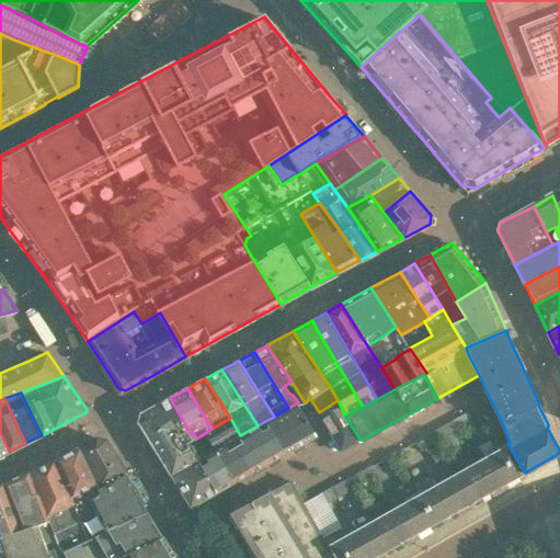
[(139,422),(161,458),(186,444),(196,439),(193,432),(191,434),(170,398),(141,413),(139,422)]
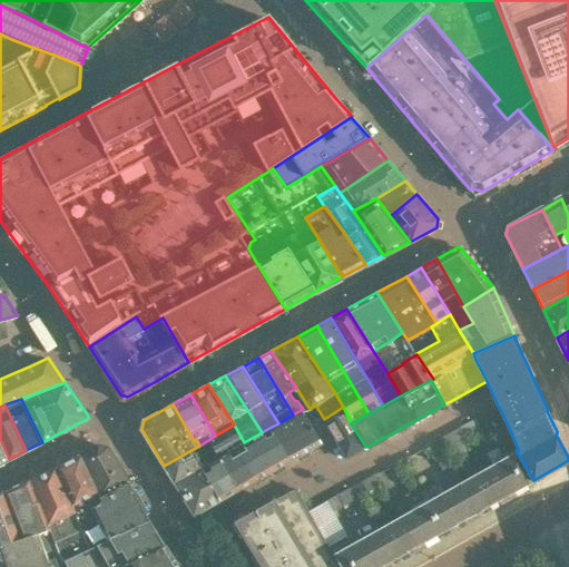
[(490,416),(501,411),(498,406),(488,410),(490,416)]
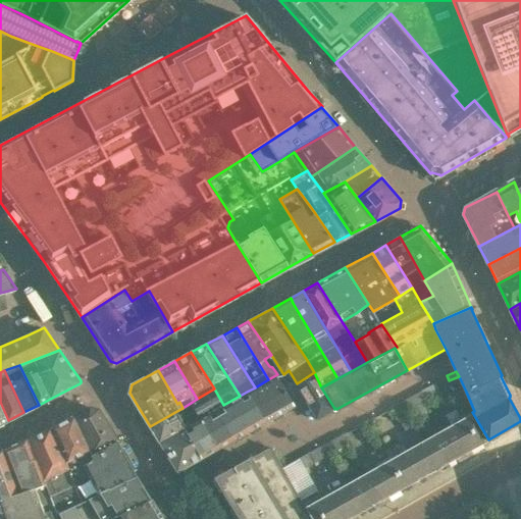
[(297,383),(305,398),(317,417),(333,407),(321,387),(314,372),(297,383)]
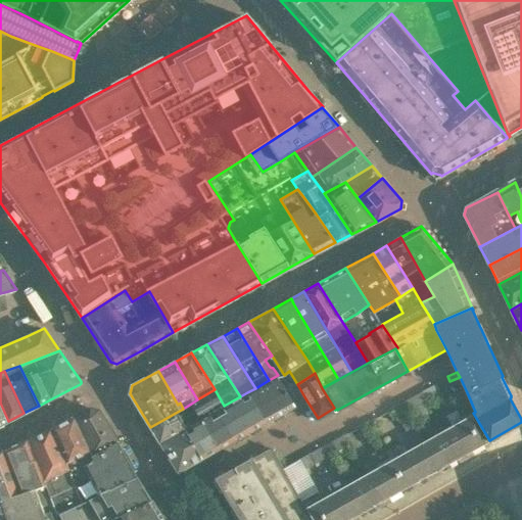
[(269,380),(255,388),(247,392),(265,422),(294,405),(279,378),(278,375),(269,380)]
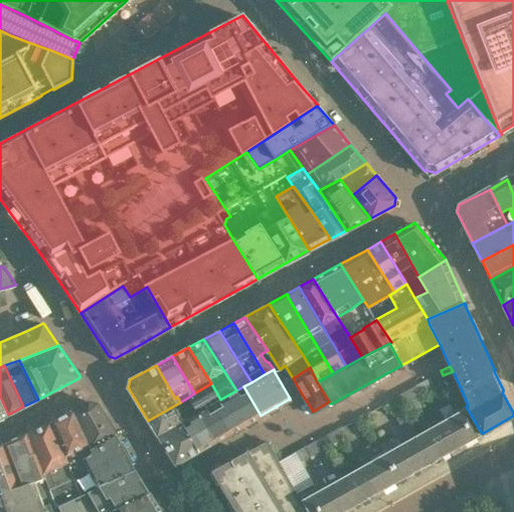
[(430,376),(387,400),(392,409),(435,385),(430,376)]
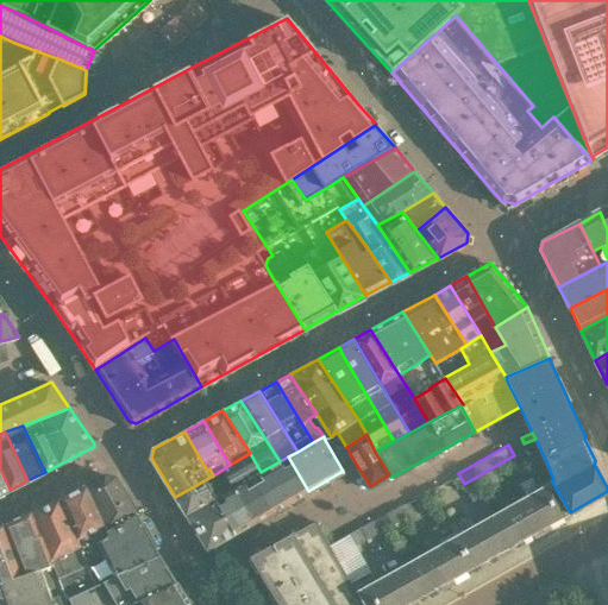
[(261,472),(250,453),(230,465),(223,470),(234,487),(251,478),(261,472)]
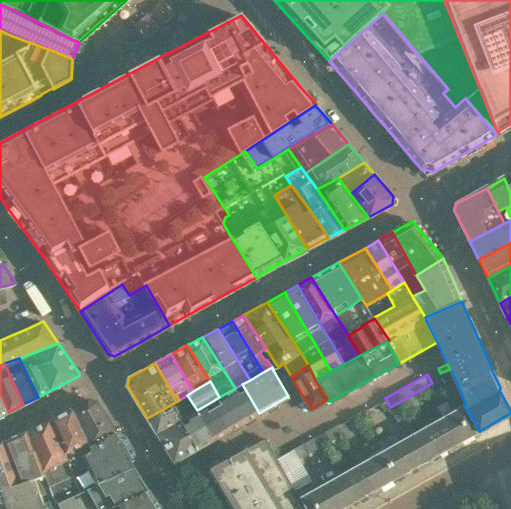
[(242,384),(235,388),(219,397),(211,402),(229,430),(259,413),(242,384)]
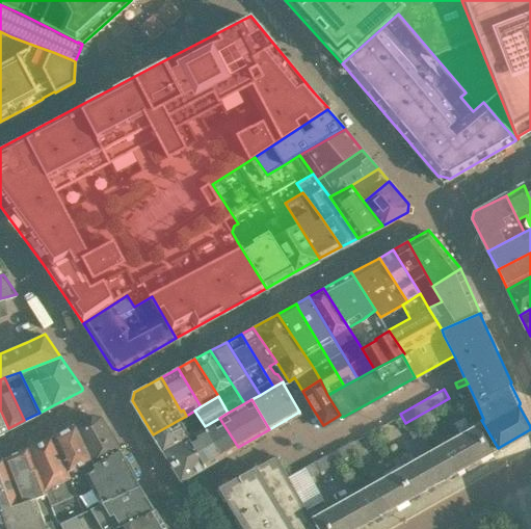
[(363,486),(312,516),(318,528),(353,528),(498,448),(481,420),(483,419),(478,406),(473,410),(478,422),(363,486)]
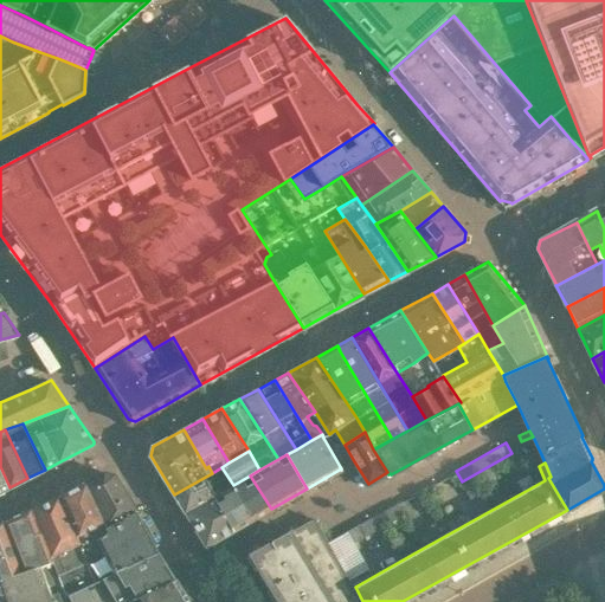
[(0,466),(0,492),(10,487),(0,466)]
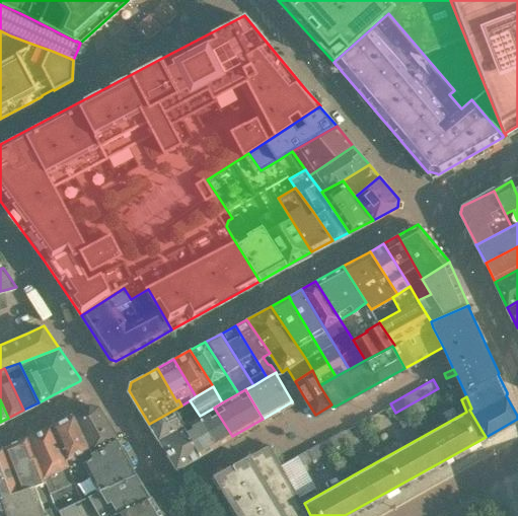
[(118,438),(99,408),(88,404),(73,413),(91,451),(117,438),(118,438)]
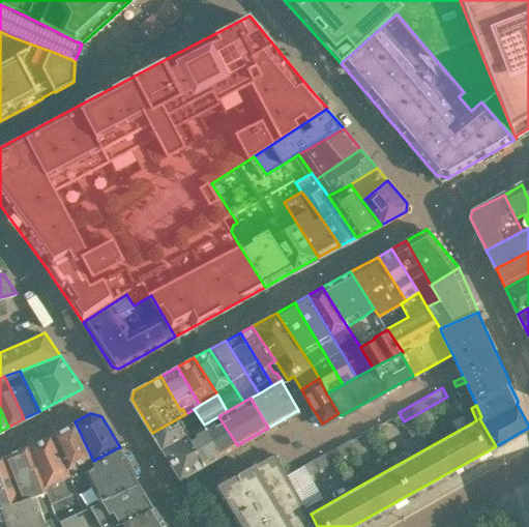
[(197,436),(190,440),(204,464),(237,445),(218,416),(204,425),(194,431),(197,436)]
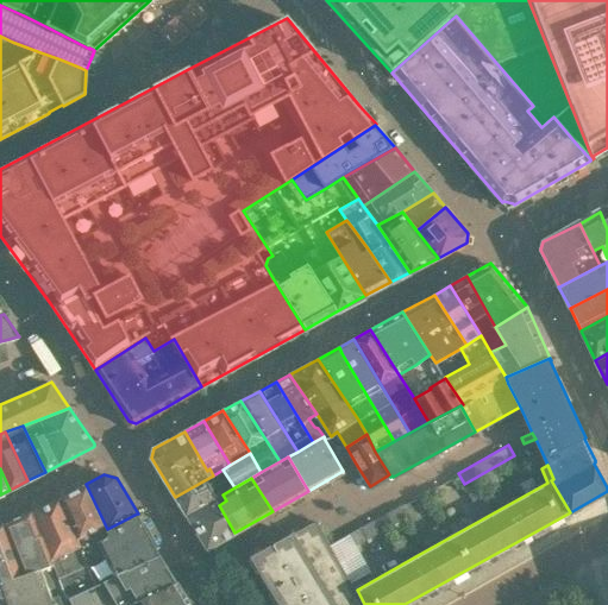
[(477,479),(465,486),(483,517),(495,511),(477,479)]
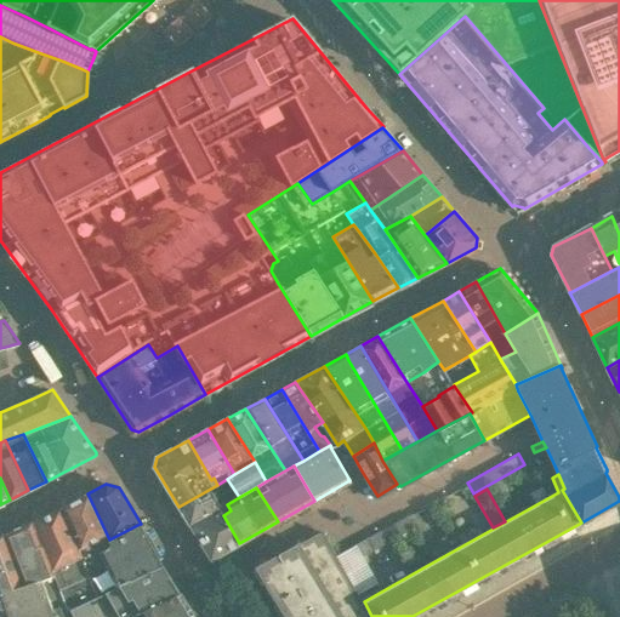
[(217,509),(206,491),(178,507),(191,524),(217,509)]
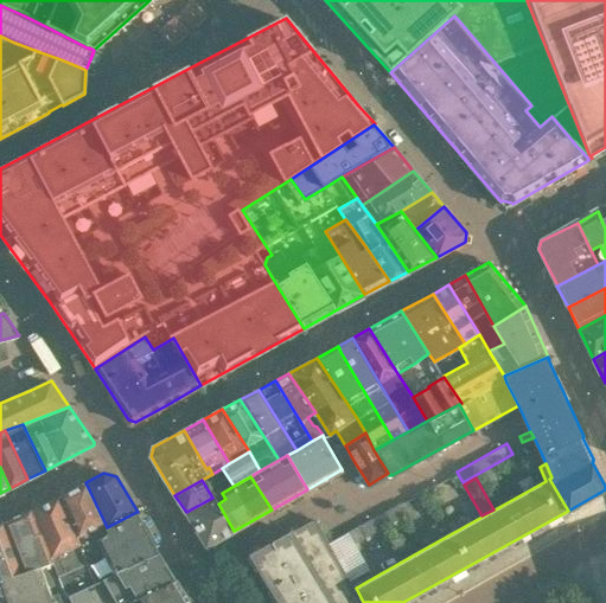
[(59,496),(82,547),(109,532),(107,527),(85,482),(59,496)]
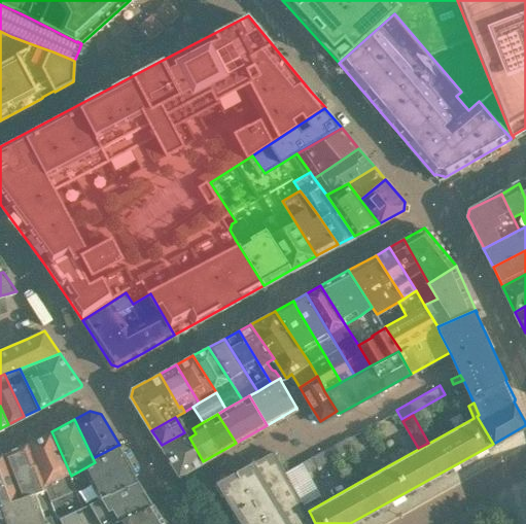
[(47,487),(60,516),(82,504),(71,476),(51,431),(27,443),(38,467),(45,484),(47,487)]
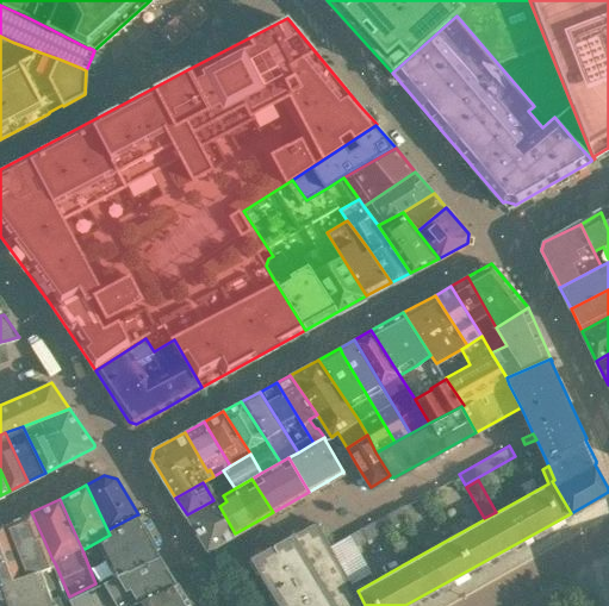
[(207,549),(235,533),(219,506),(216,499),(213,500),(187,514),(207,549)]
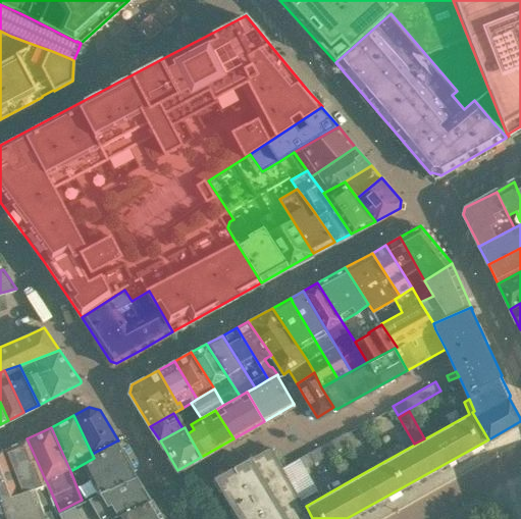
[(343,433),(282,466),(299,494),(310,487),(299,469),(304,466),(304,467),(348,443),(343,433)]
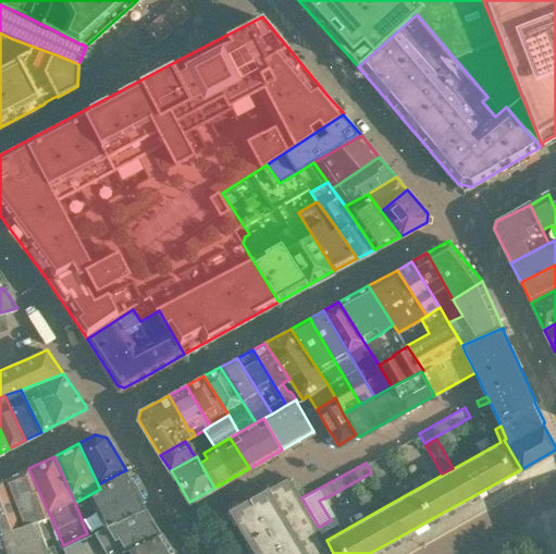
[(28,468),(2,480),(11,502),(25,496),(27,501),(35,497),(35,496),(40,494),(28,468)]
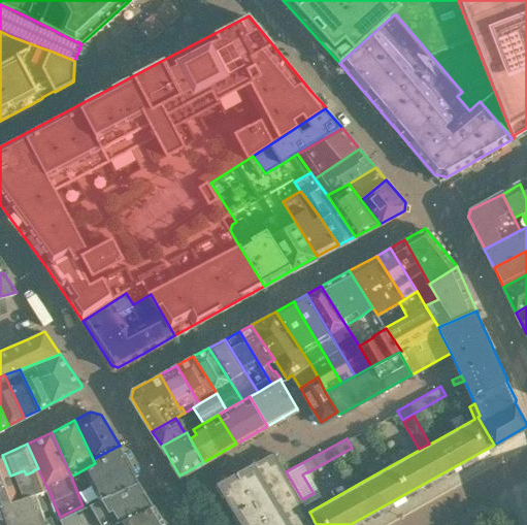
[(119,446),(93,459),(95,463),(71,477),(83,505),(138,481),(119,446)]
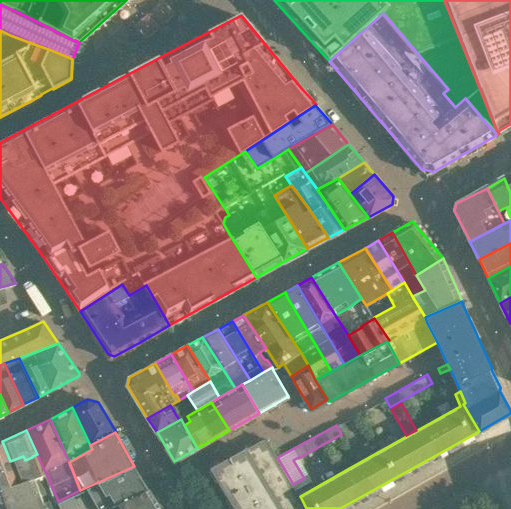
[(234,508),(306,508),(300,496),(293,484),(277,457),(266,437),(246,448),(210,468),(234,508)]
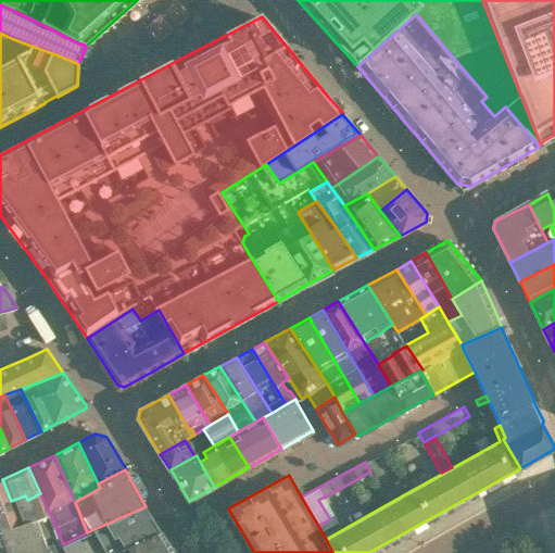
[(11,501),(2,479),(0,479),(0,532),(20,526),(11,501)]
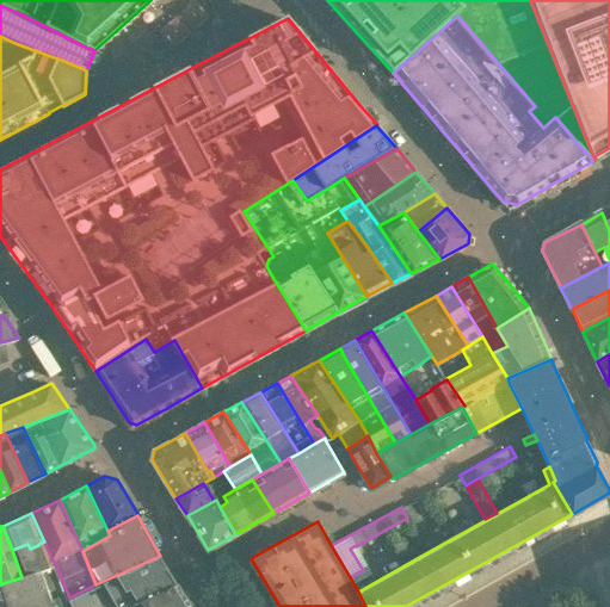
[(160,556),(96,584),(69,598),(73,606),(130,606),(139,604),(141,602),(177,584),(160,556)]
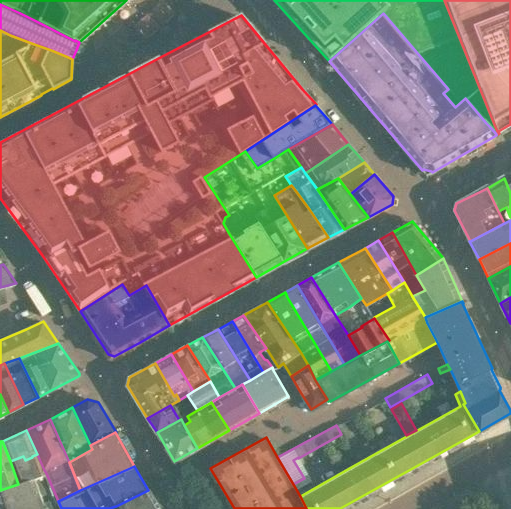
[(18,484),(0,490),(0,508),(61,508),(58,501),(46,473),(18,484)]
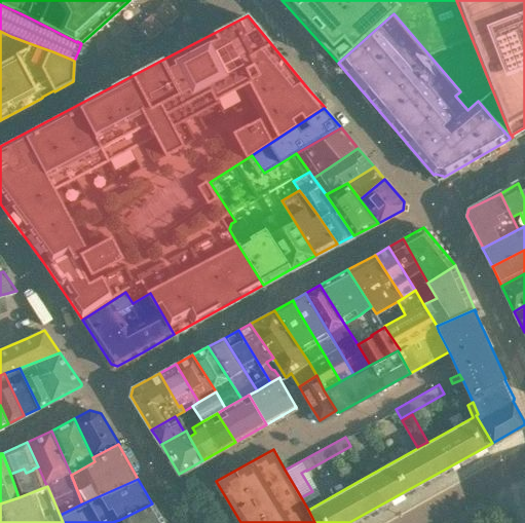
[(112,522),(164,522),(152,503),(121,519),(119,520),(112,522)]
